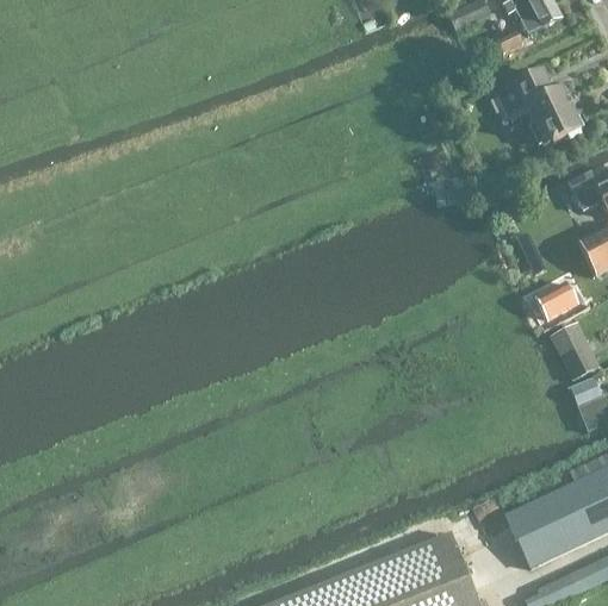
[(481,0),(454,12),(448,14),(457,31),(492,16),(486,0),(481,0)]
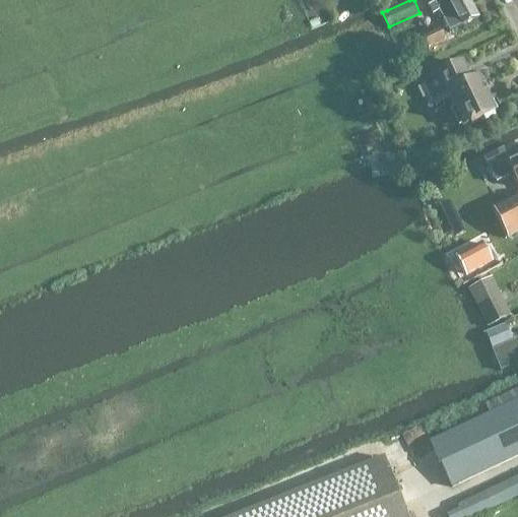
[(438,0),(431,4),(435,12),(441,9),(451,29),(480,15),(472,0),(438,0)]
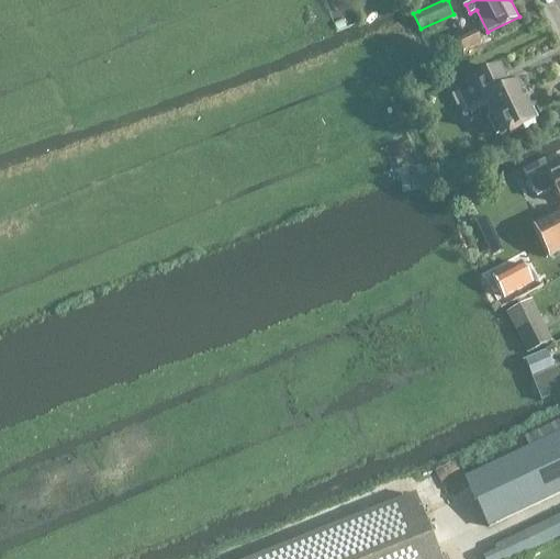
[(483,41),(478,30),(459,38),(465,51),(483,41)]
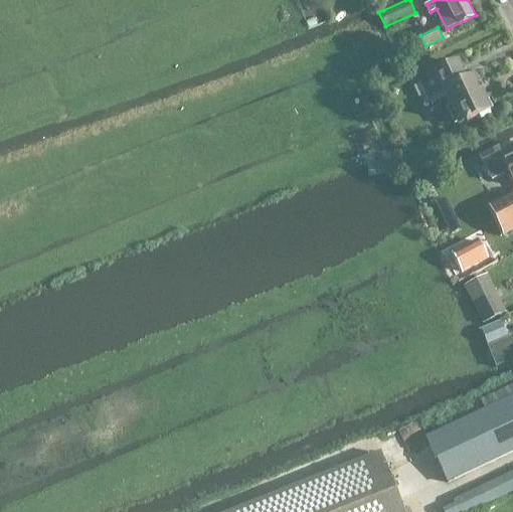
[(431,99),(446,92),(461,124),(492,109),(476,75),(469,79),(460,61),(421,79),(431,99)]
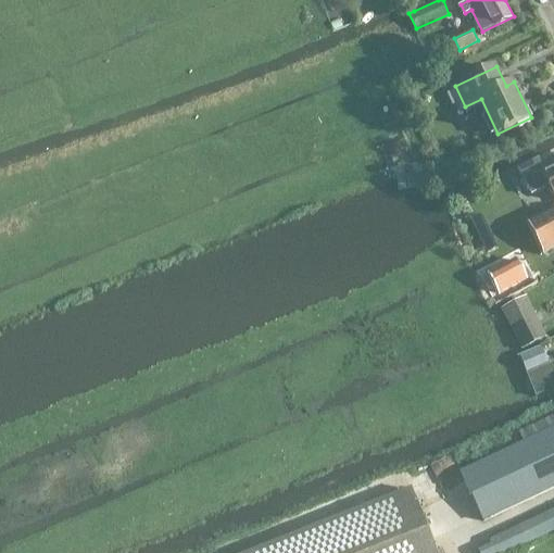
[(419,88),(406,90),(408,103),(422,101),(419,88)]
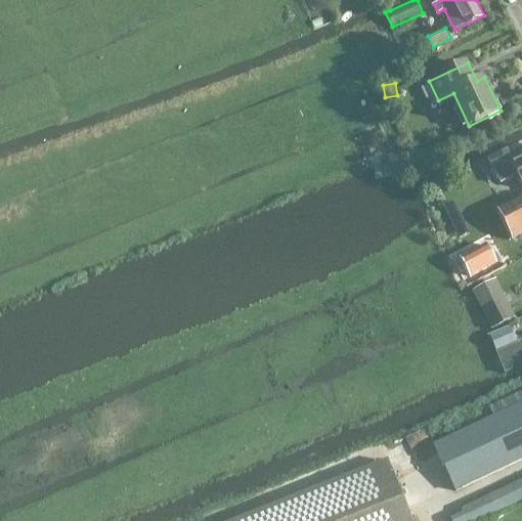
[(509,149),(490,159),(503,182),(518,174),(521,181),(521,157),(515,161),(509,149)]
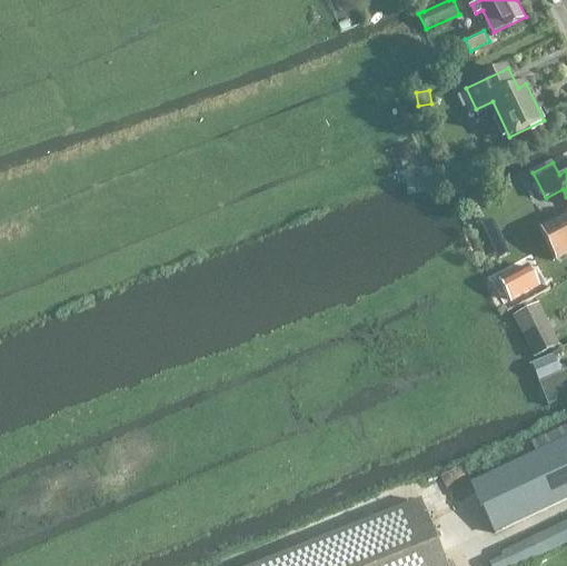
[(557,209),(549,212),(553,219),(560,215),(557,209)]
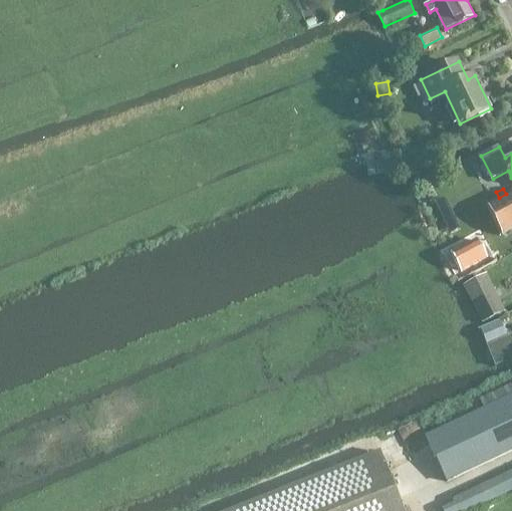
[(504,234),(511,229),(511,191),(506,194),(499,198),(488,204),(504,234)]
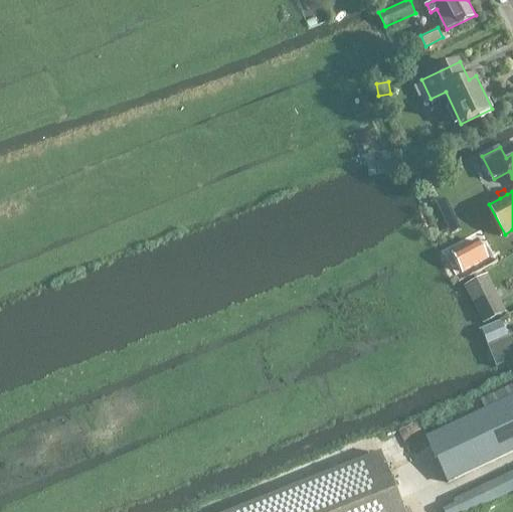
[(452,252),(461,271),(489,257),(480,238),(452,252)]
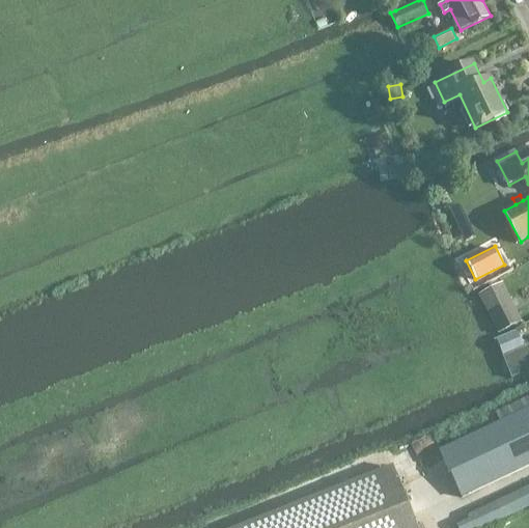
[(499,283),(480,293),(490,311),(500,330),(519,321),(508,302),(499,283)]
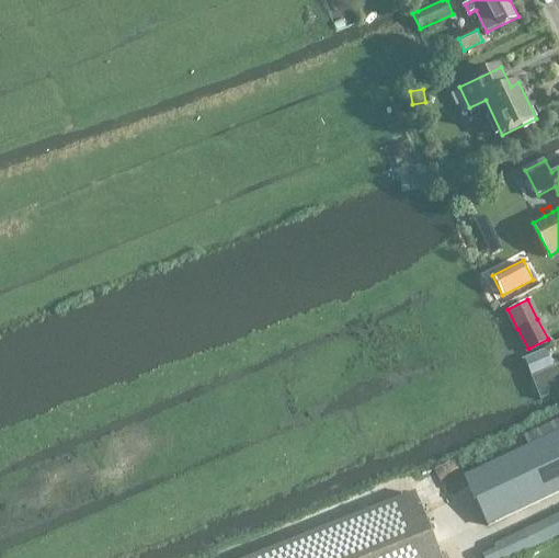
[(547,348),(525,357),(533,374),(556,364),(547,348)]
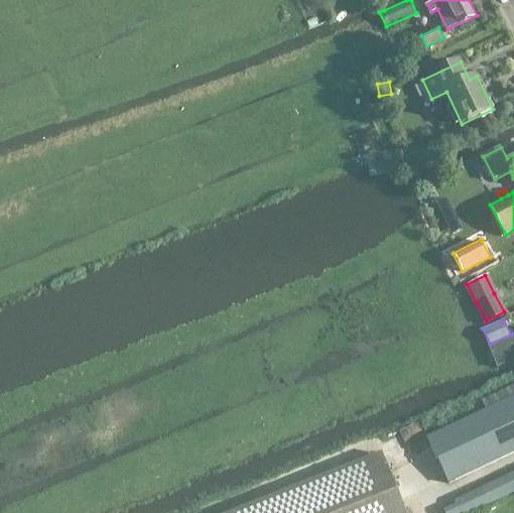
[(513,336),(491,347),(499,366),(513,359),(513,336)]
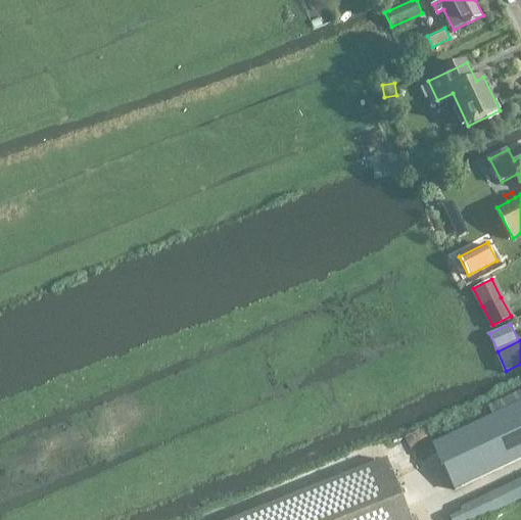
[(494,416),(435,443),(457,487),(520,457),(520,391),(490,407),(494,416)]
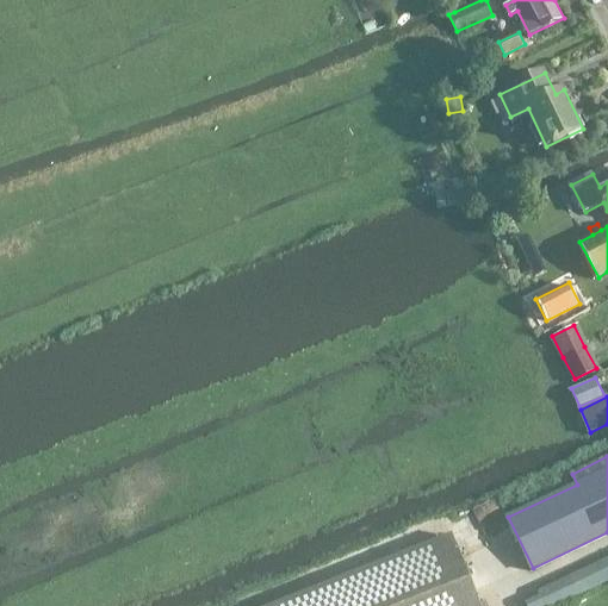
[(481,605),(453,535),(272,605),(481,605)]
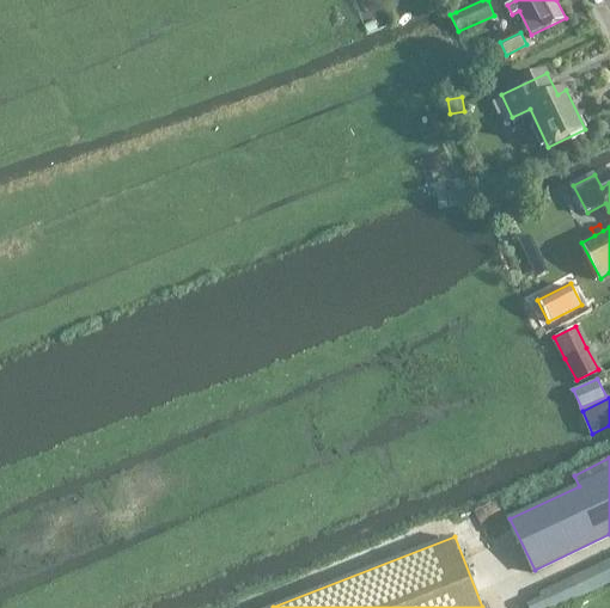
[(609,557),(542,590),(544,595),(550,607),(554,607),(609,581),(609,557)]
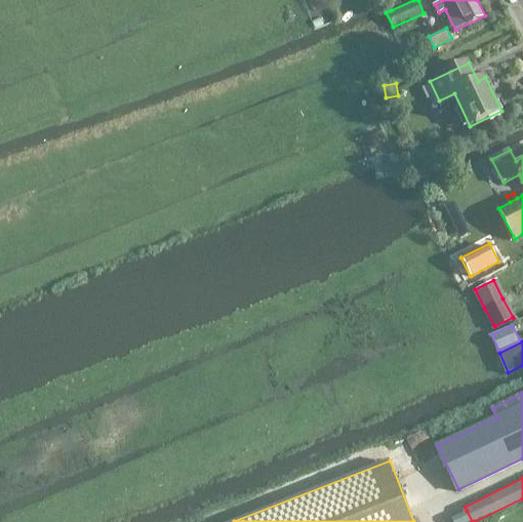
[(472,521),(467,511),(452,517),(454,521),(472,521)]
